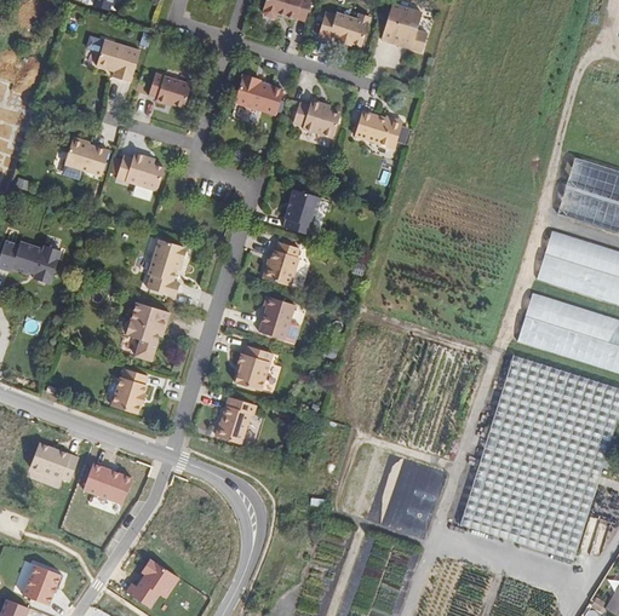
[(284,7),(285,0),(267,0),(265,5),(267,5),(267,9),(268,11),(275,13),(278,12),(279,9),(280,10),(281,6),(284,7)]
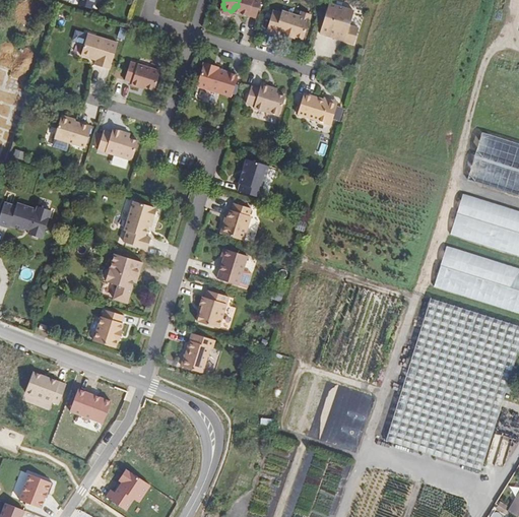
[(258,13),(261,0),(239,0),(238,6),(242,7),(241,10),(249,12),(250,11),(258,13)]
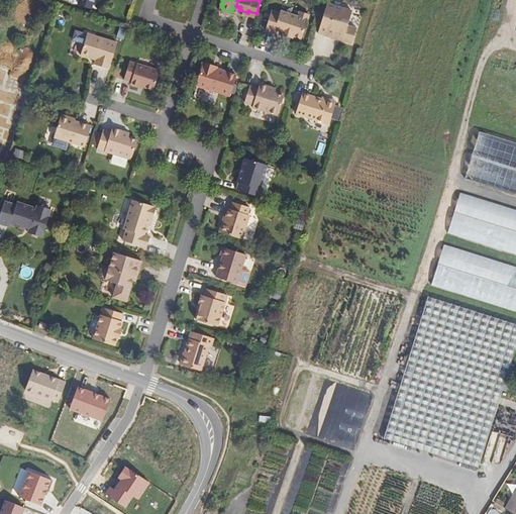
[(348,23),(352,8),(327,1),(318,31),(334,36),(335,32),(341,34),(340,38),(352,41),(357,26),(348,23)]
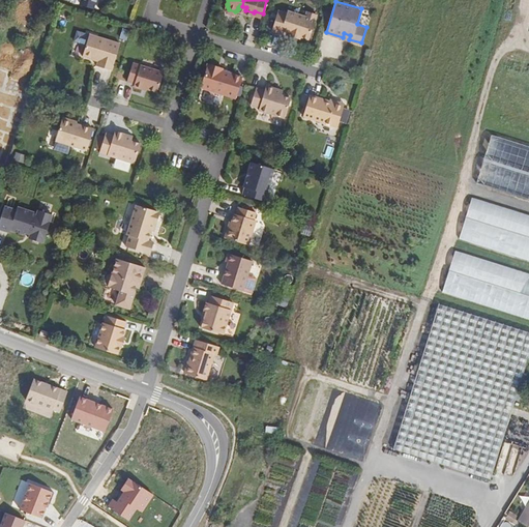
[(311,35),(319,10),(309,7),(306,12),(288,7),(288,9),(280,7),(273,27),(282,29),(283,27),(291,29),(290,32),(300,35),(301,33),(311,35)]
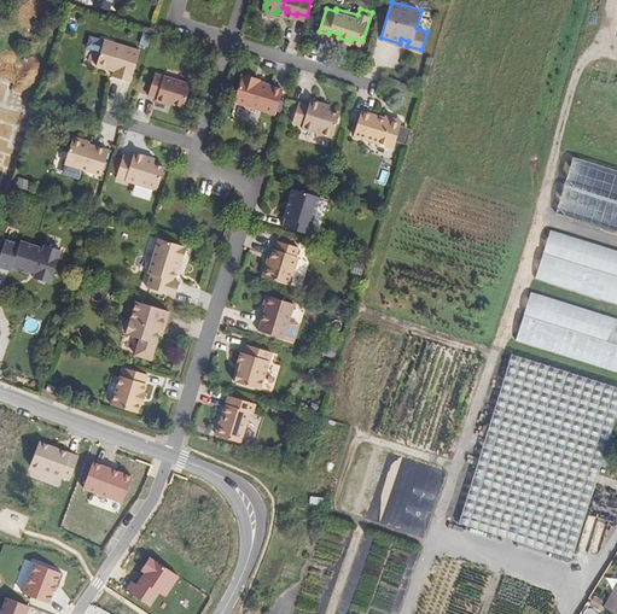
[(147,41),(151,30),(141,27),(138,39),(147,41)]
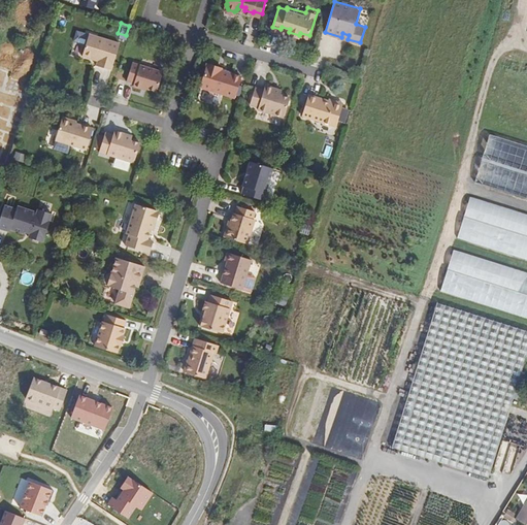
[(111,68),(120,40),(89,31),(81,54),(98,59),(96,63),(111,68)]
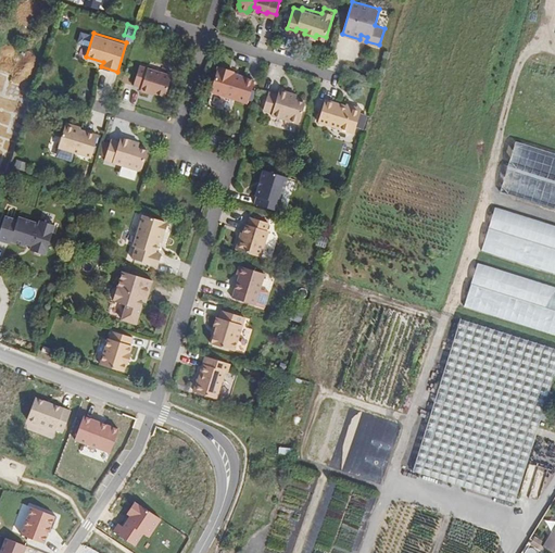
[(227,92),(235,70),(232,70),(227,68),(228,65),(218,62),(211,87),(227,92)]
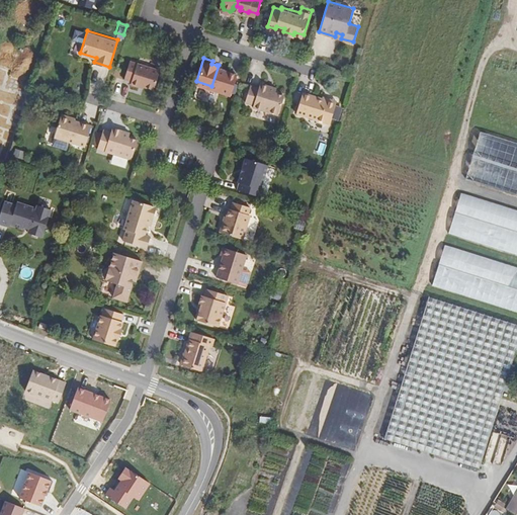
[(153,87),(159,68),(130,59),(123,77),(132,80),(137,81),(136,82),(153,87)]
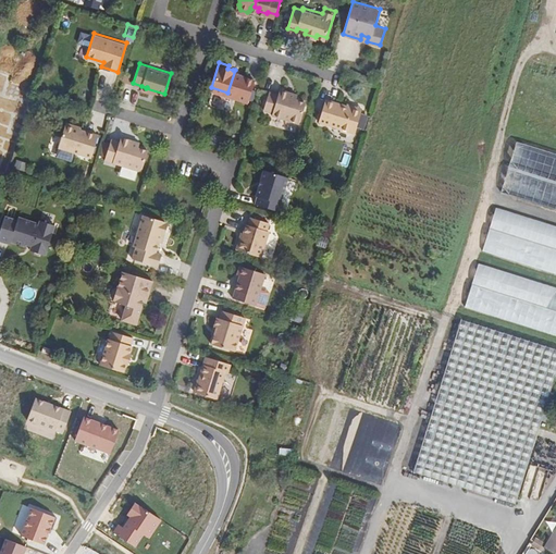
[(247,99),(255,76),(235,70),(227,93),(247,99)]
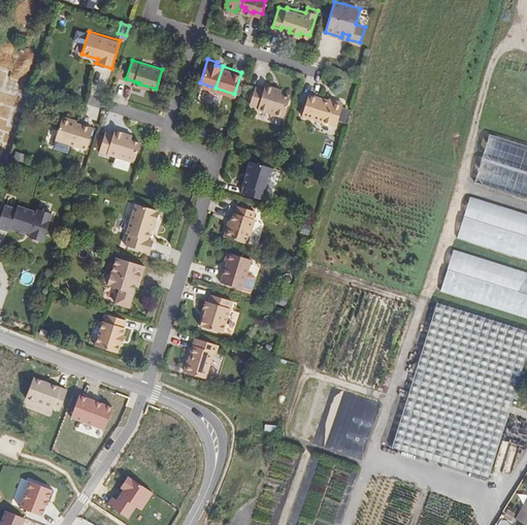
[(0,137),(5,139),(25,78),(0,70),(0,137)]
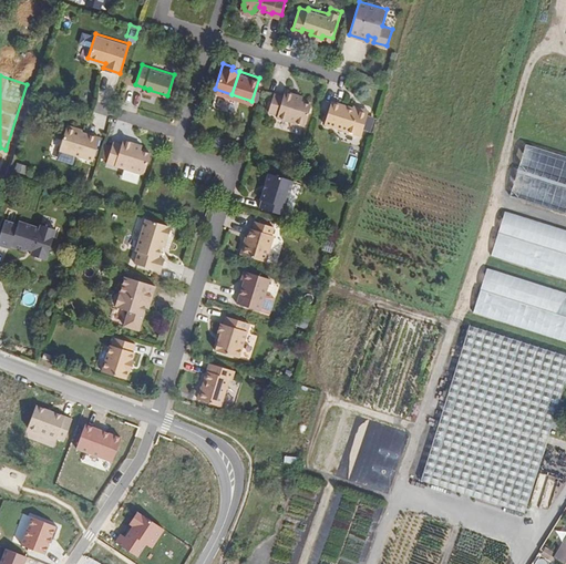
[(305,121),(310,99),(305,98),(297,94),(298,90),(288,86),(287,92),(277,90),(271,108),(280,111),(280,113),(305,121)]
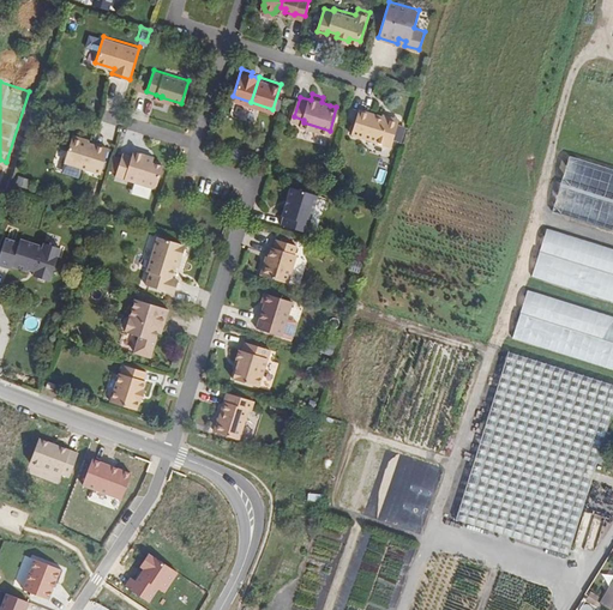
[(395,142),(402,118),(384,112),(361,104),(354,128),(395,142)]
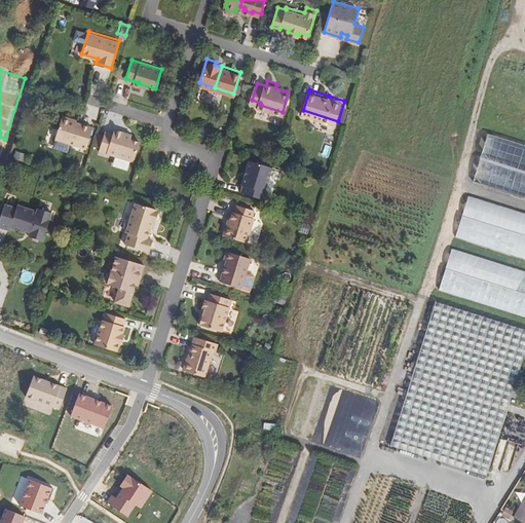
[(286,113),(293,92),(288,91),(283,112),(286,113)]
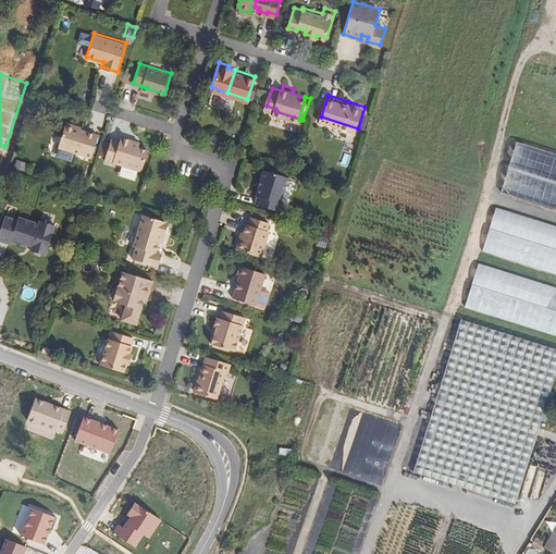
[(90,156),(98,134),(79,128),(74,126),(74,124),(68,122),(65,124),(58,146),(90,156)]
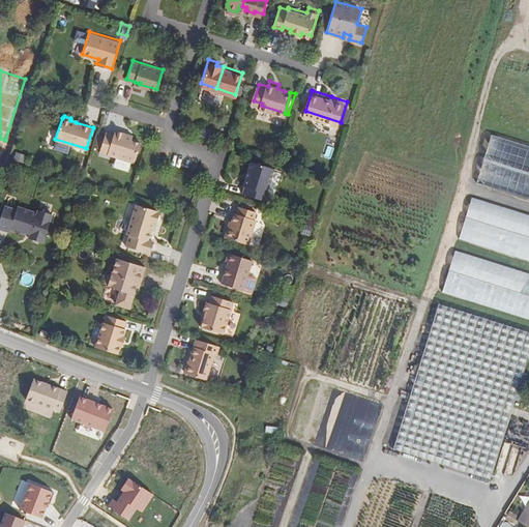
[(134,163),(140,142),(130,140),(123,137),(124,133),(115,129),(113,134),(106,132),(99,151),(134,163)]
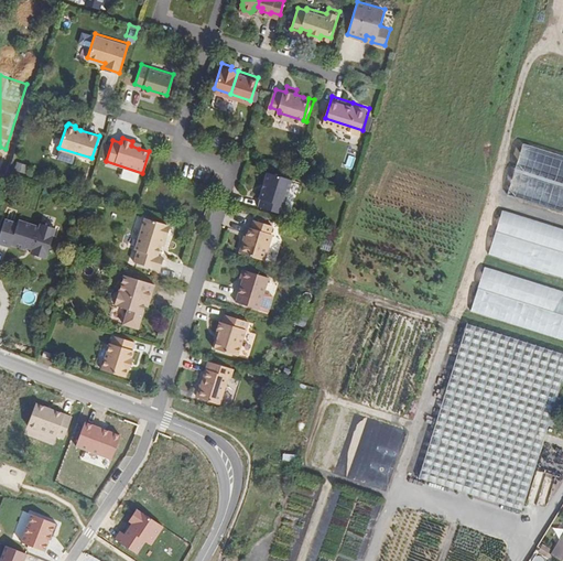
[(222,148),(224,140),(217,138),(215,146),(222,148)]
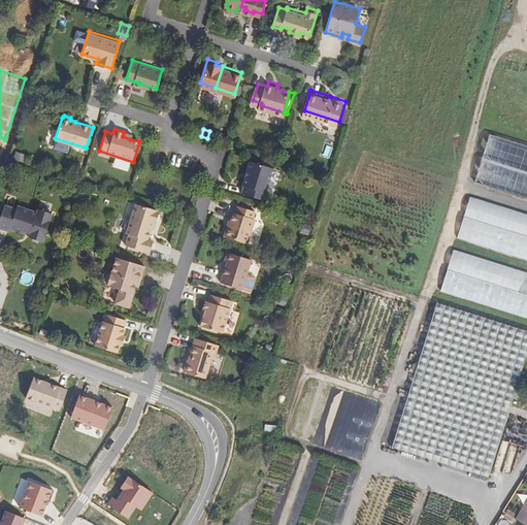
[(526,145),(488,133),(473,182),(526,198),(526,145)]
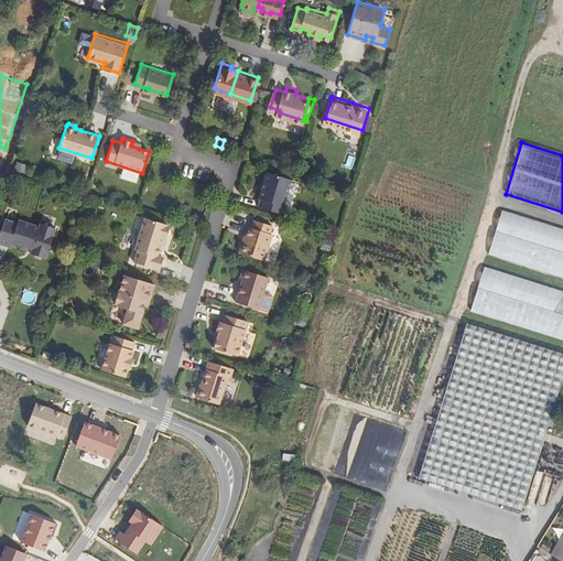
[(25,170),(28,162),(17,158),(14,165),(25,170)]
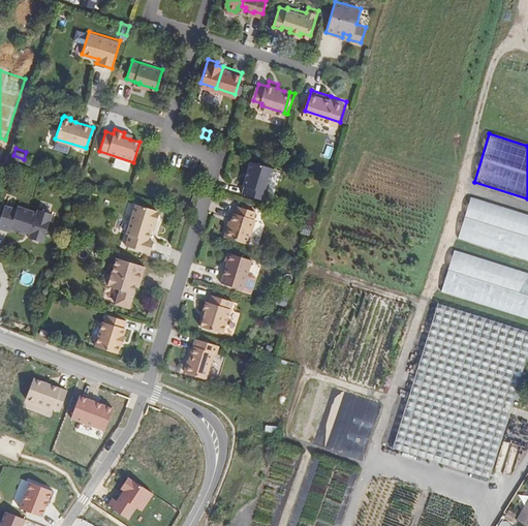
[(257,198),(268,166),(250,160),(243,185),(244,186),(242,193),(257,198)]
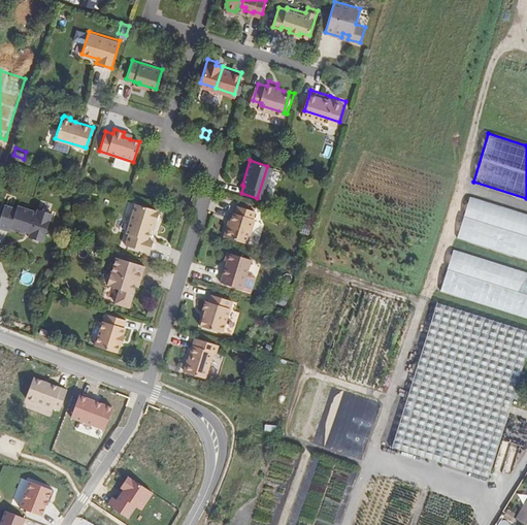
[(266,192),(273,168),(267,166),(257,198),(266,201),(268,193),(266,192)]
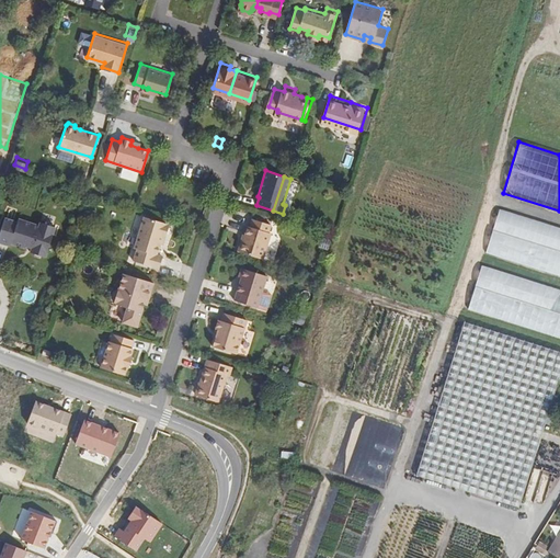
[(559,228),(545,223),(501,209),(498,208),(484,252),(488,253),(538,270),(559,275),(559,228)]
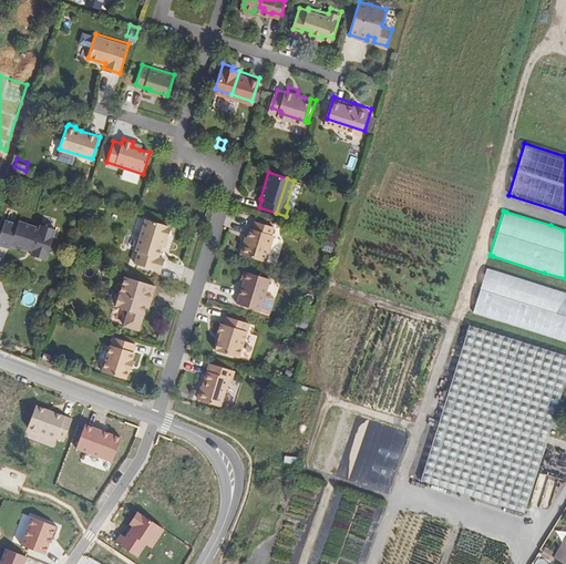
[(42,254),(52,224),(37,219),(35,223),(14,216),(13,221),(0,216),(0,217),(0,242),(7,245),(8,242),(22,246),(23,243),(29,245),(28,249),(42,254)]
